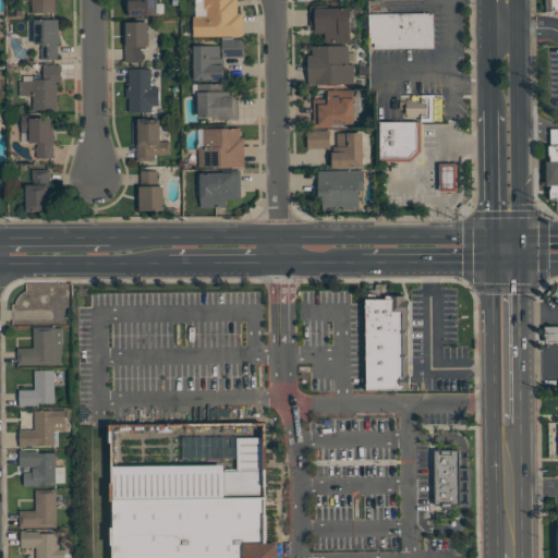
[(55,0),(55,14),(32,14),(32,0),(55,0)]
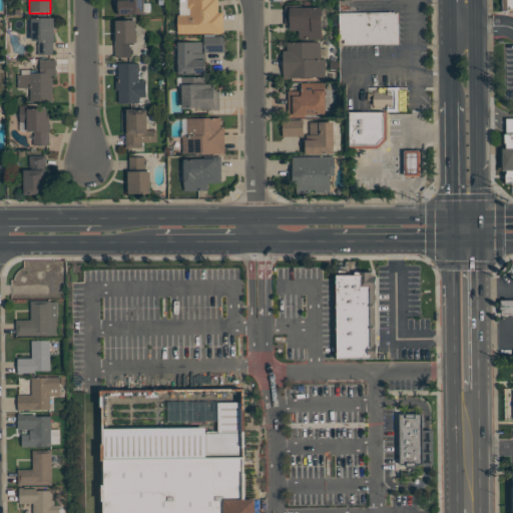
[(143,0),(144,16),(116,17),(115,0),(143,0)]
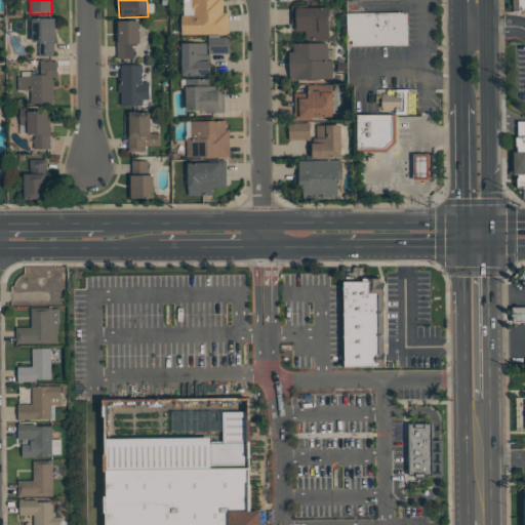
[(229,34),(182,35),(182,0),(223,0),(224,12),(229,12),(229,34)]
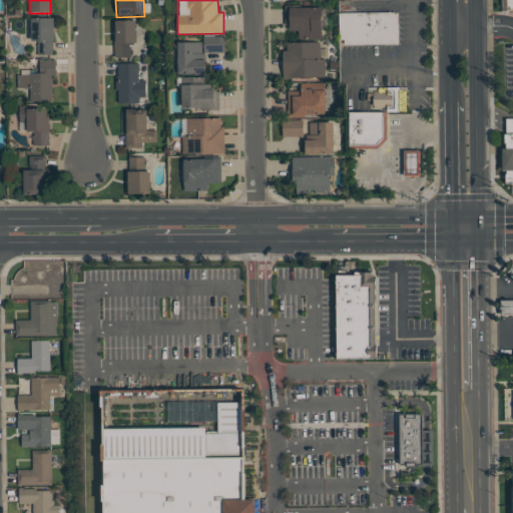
[(503,0),(512,0),(512,16),(504,16),(503,0)]
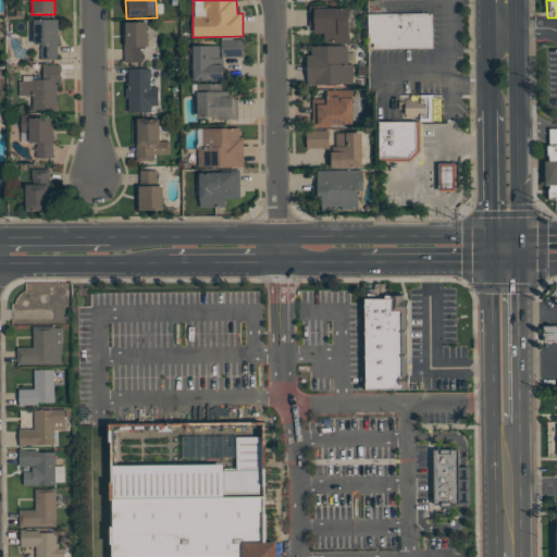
[(309,7),(349,7),(349,42),(323,42),(323,34),(313,34),(313,27),(309,27),(309,7)]
